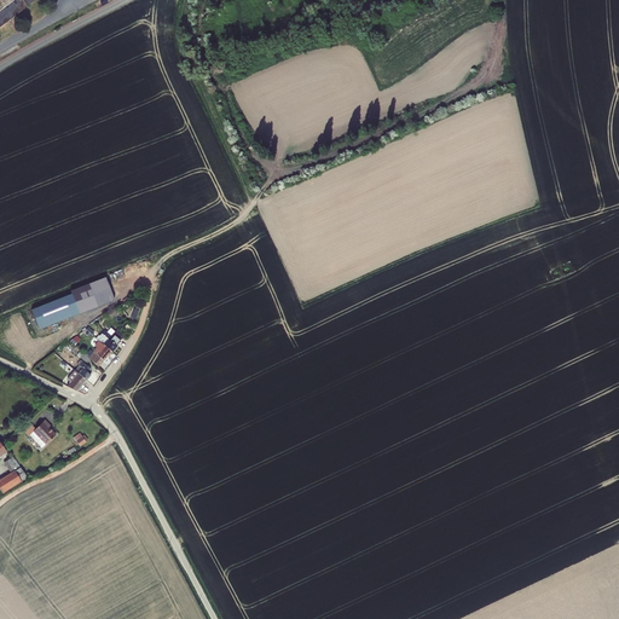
[(0,0),(0,28),(0,29),(38,0),(0,0)]
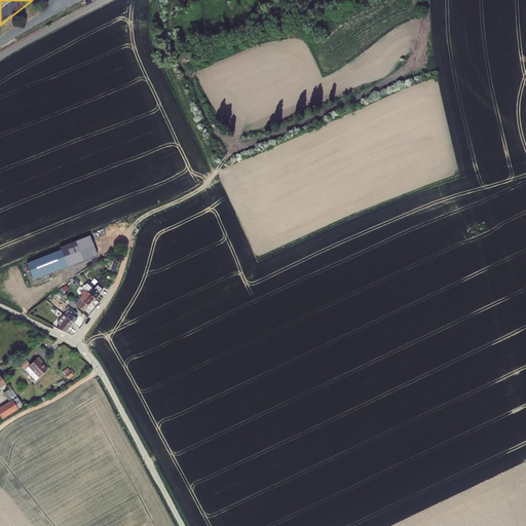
[(26,261),(33,279),(98,254),(91,235),(26,261)]
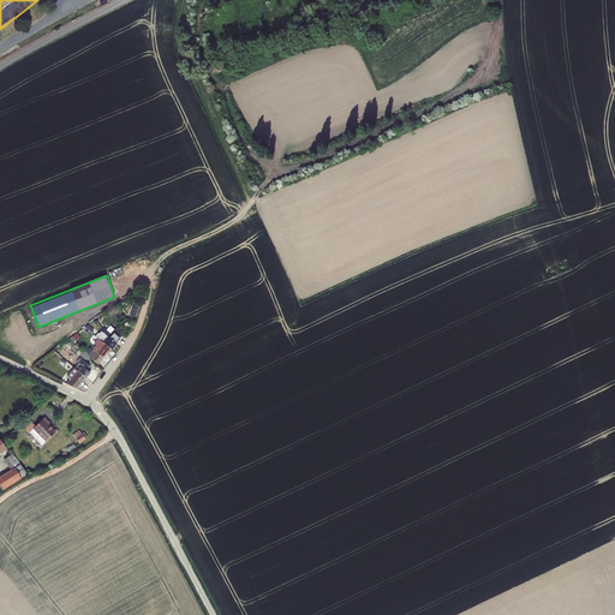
[(70,332),(72,341),(81,339),(77,329),(70,332)]
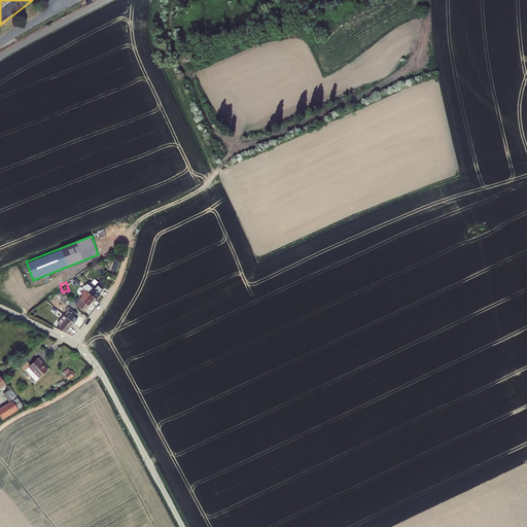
[(92,291),(90,293),(96,299),(97,300),(101,295),(100,294),(103,290),(98,285),(96,286),(91,282),(86,287),(92,291)]
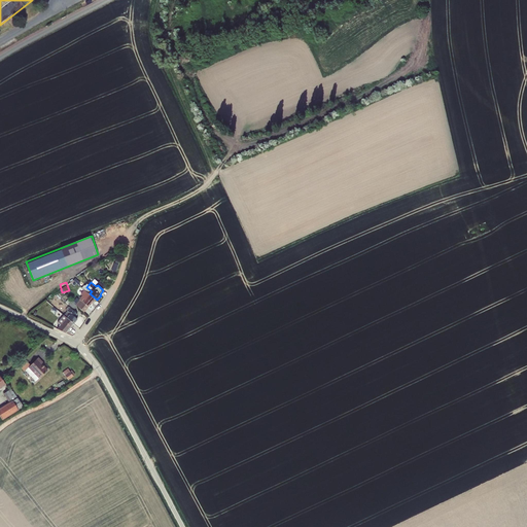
[(90,293),(85,290),(82,294),(84,295),(80,300),(81,300),(77,305),(85,312),(96,299),(90,293)]
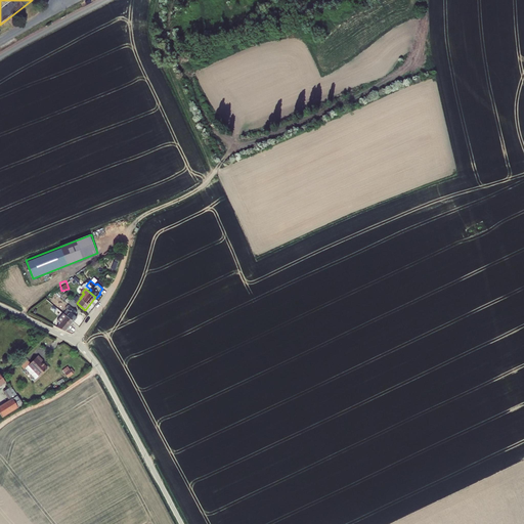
[(71,298),(69,301),(76,308),(79,305),(71,298)]
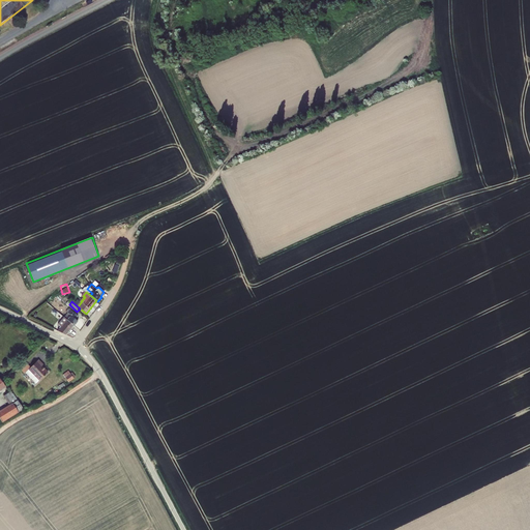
[(80,316),(70,307),(67,311),(70,313),(66,317),(76,326),(80,321),(77,319),(80,316)]
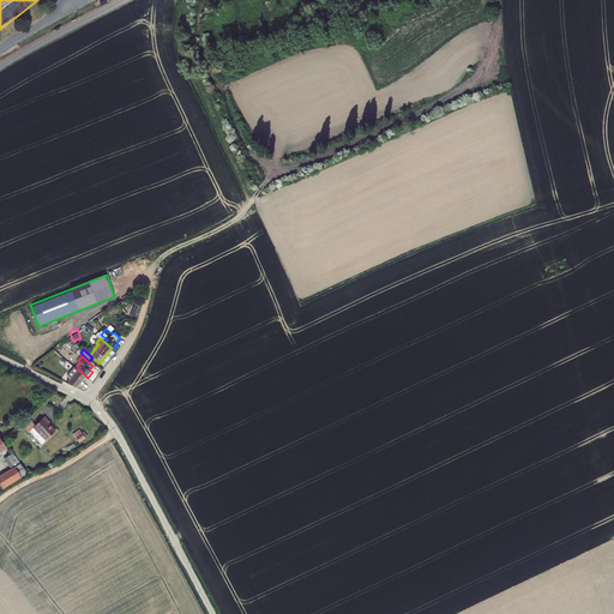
[(71,379),(68,383),(79,387),(88,378),(77,367),(70,375),(68,377),(71,379)]
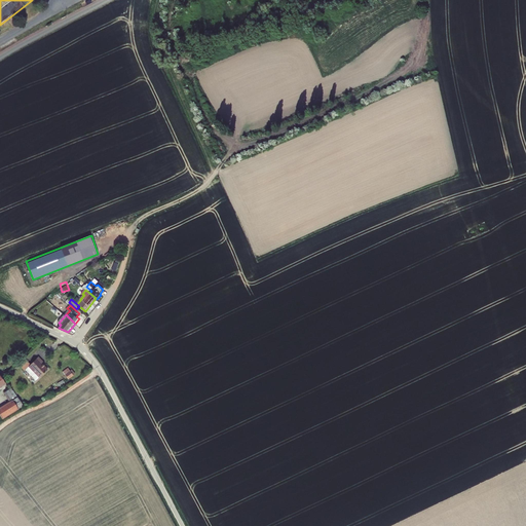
[(26,371),(27,370),(34,364),(28,358),(21,365),(26,371)]
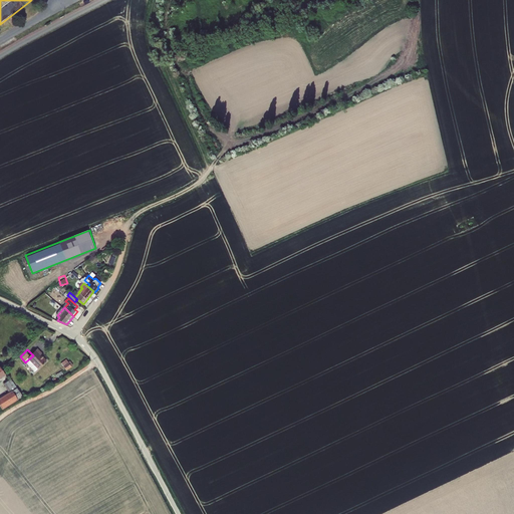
[(36,372),(48,361),(42,355),(44,354),(39,349),(33,355),(26,361),(36,372)]
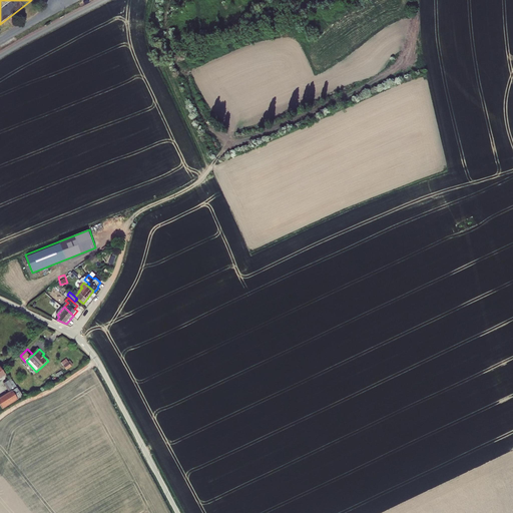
[(67,357),(62,361),(68,370),(73,366),(67,357)]
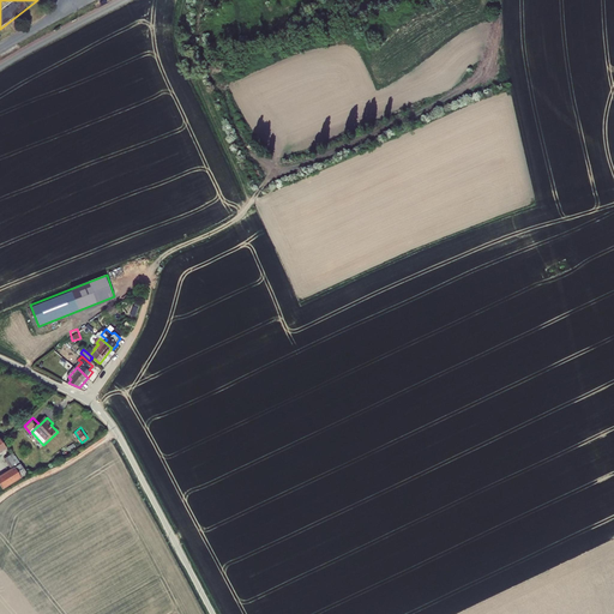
[(30,473),(17,452),(16,453),(29,474),(30,473)]
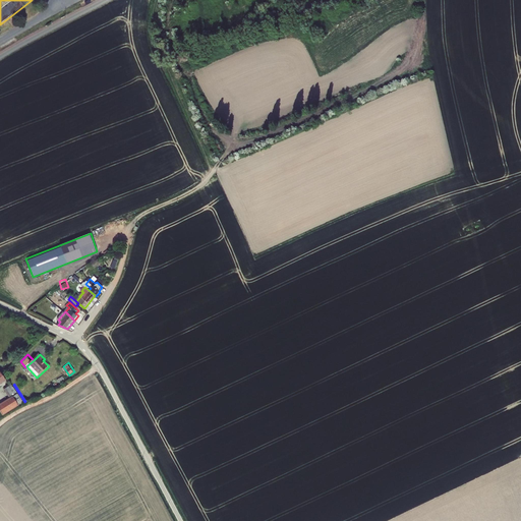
[(24,402),(13,385),(7,389),(12,398),(0,405),(0,407),(4,415),(24,402)]
